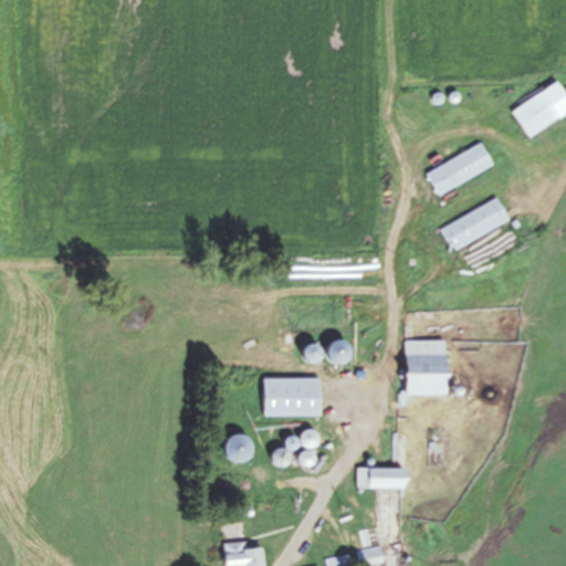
[(509,113),(526,139),(565,113),(565,101),(554,83),(509,113)]
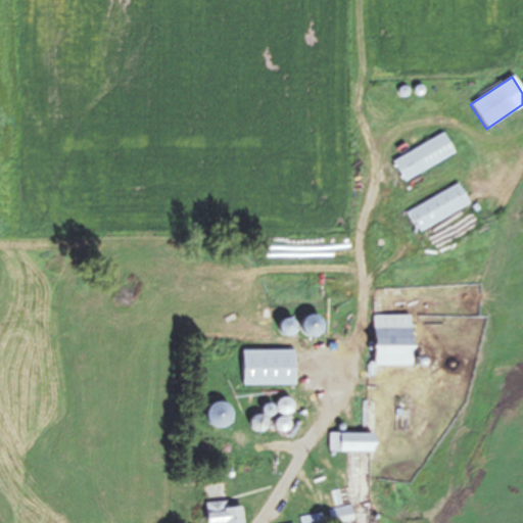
[(392,161),(402,182),(454,155),(442,135),(392,161)]
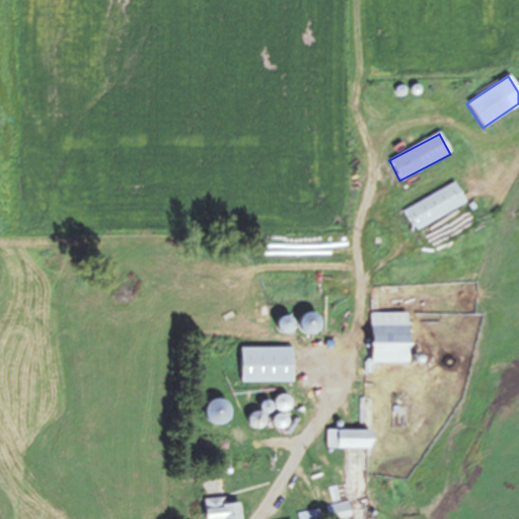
[(403,209),(414,230),(465,204),(454,183),(403,209)]
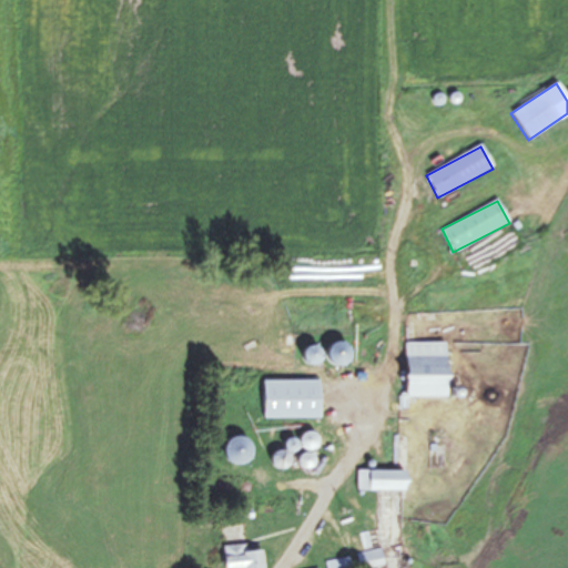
[(404,342),(404,395),(445,395),(444,341),(404,342)]
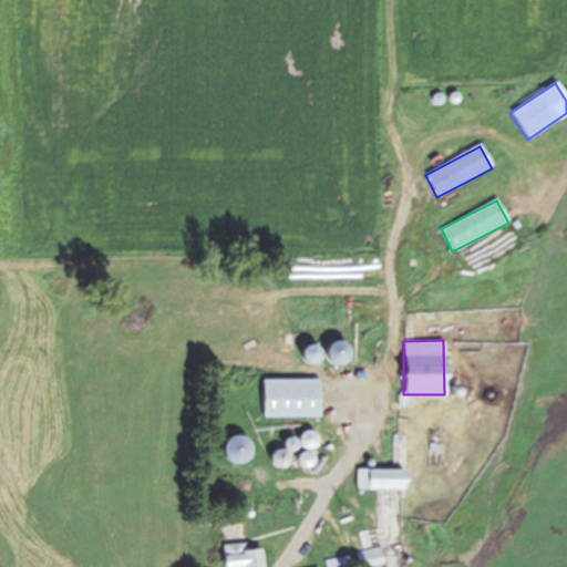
[(261,416),(317,416),(317,379),(261,379),(261,416)]
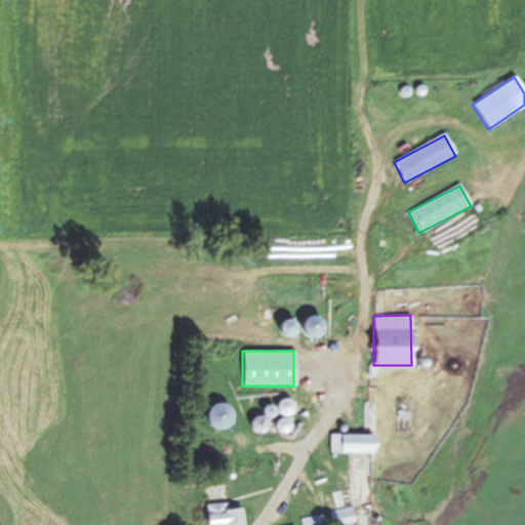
[(374,434),(338,434),(338,451),(374,451),(374,434)]
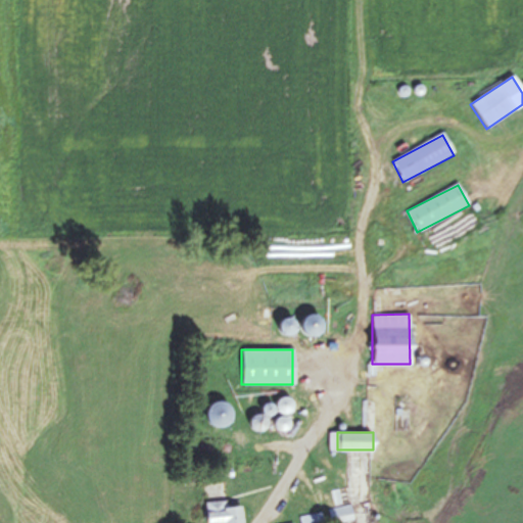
[(224,522),(242,522),(242,505),(227,505),(227,501),(205,501),(206,522),(225,522),(224,522)]
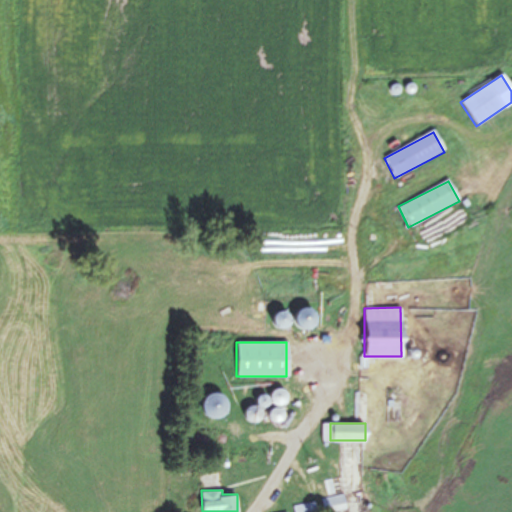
[(321,497),(323,511),(328,511),(345,509),(343,493),(321,497)]
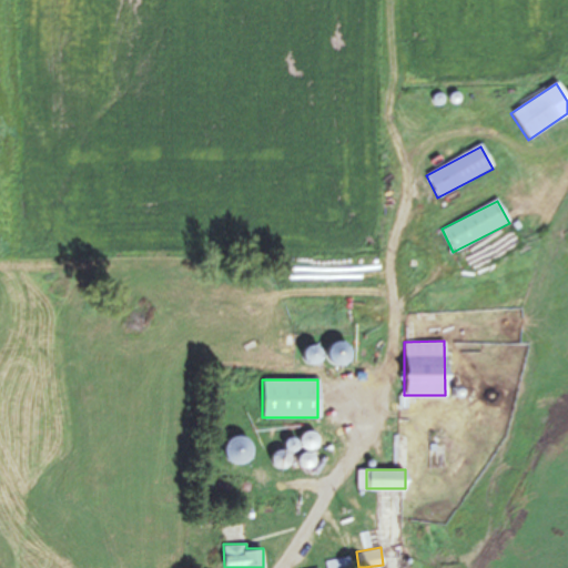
[(324,561),(325,567),(351,567),(347,556),(324,561)]
